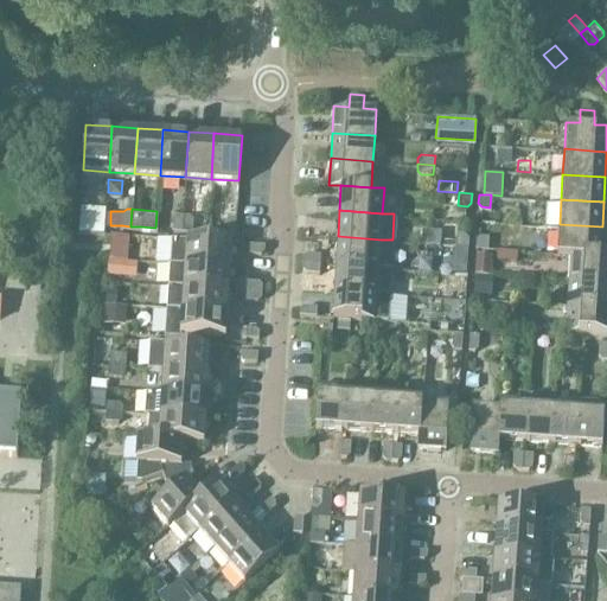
[(171,229),(183,229),(183,212),(174,212),(171,215),(171,229)]
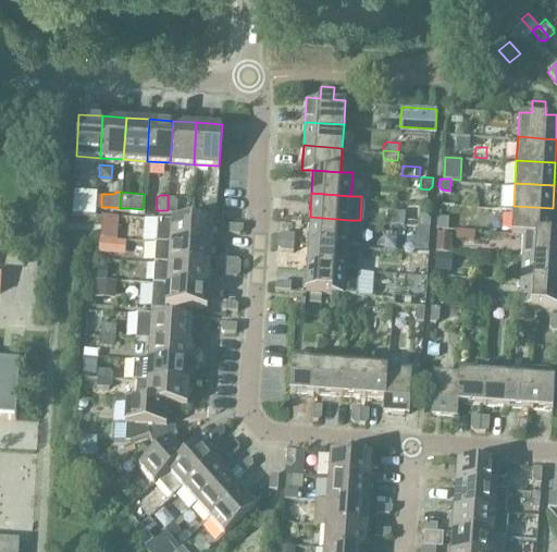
[(168,195),(168,210),(176,211),(177,199),(174,195),(168,195)]
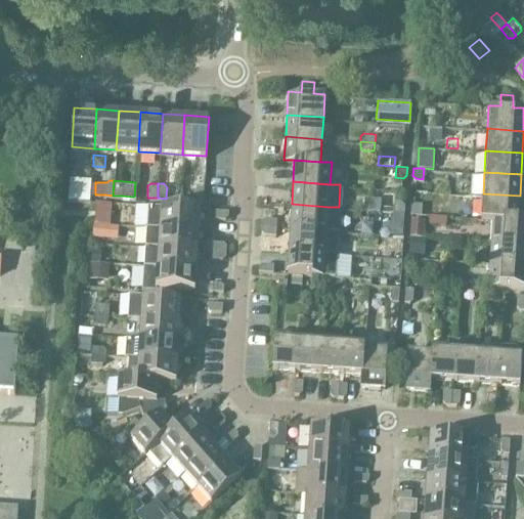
[(194,201),(203,201),(204,186),(199,186),(195,188),(194,201)]
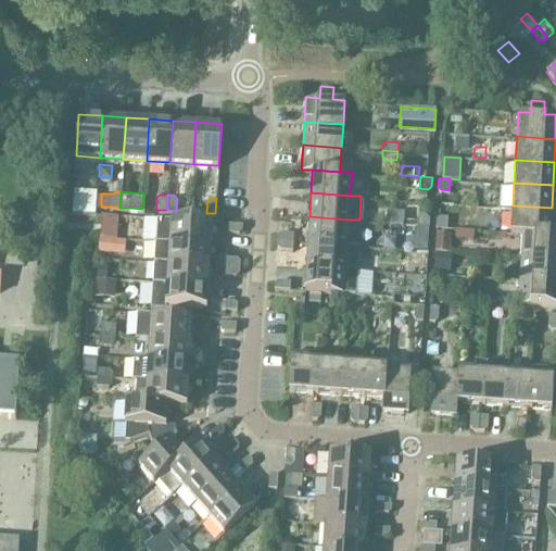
[(510,229),(522,230),(550,233),(552,208),(513,205),(510,229)]
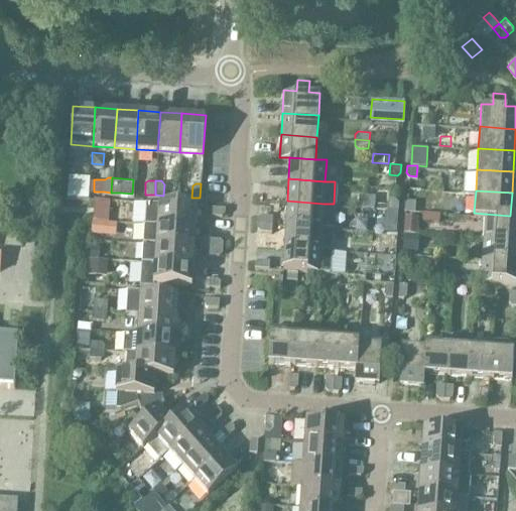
[(388,208),(398,209),(398,200),(396,198),(388,197),(388,208)]
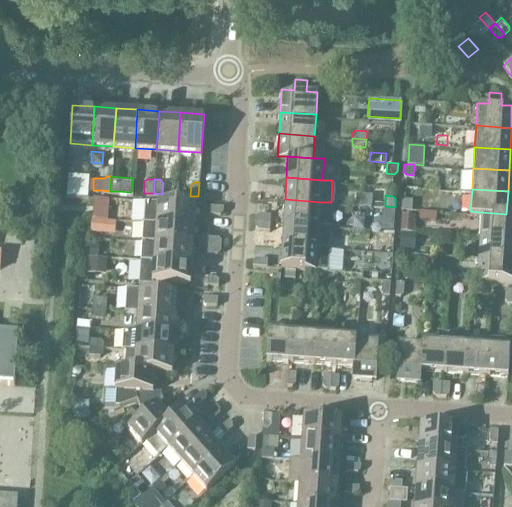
[(404,196),(401,199),(401,207),(411,207),(412,197),(404,196)]
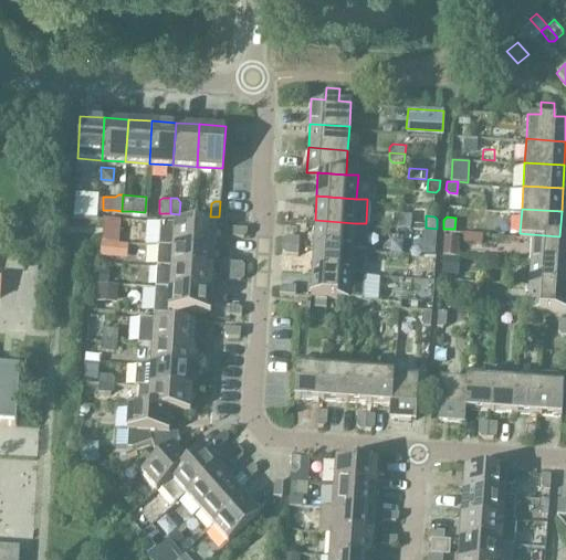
[(102,219),(101,239),(116,240),(118,219),(102,219)]
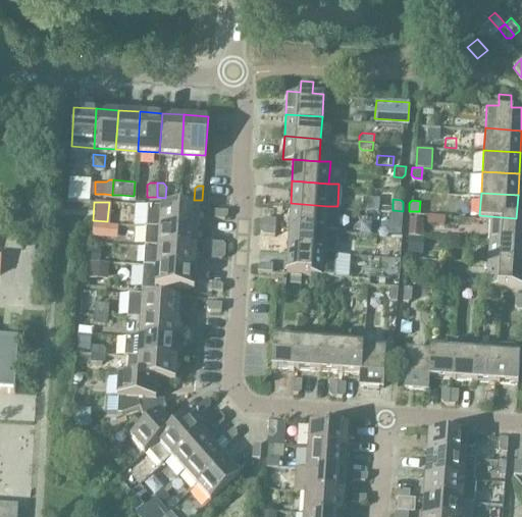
[(148,202),(146,224),(198,227),(199,206),(148,202)]
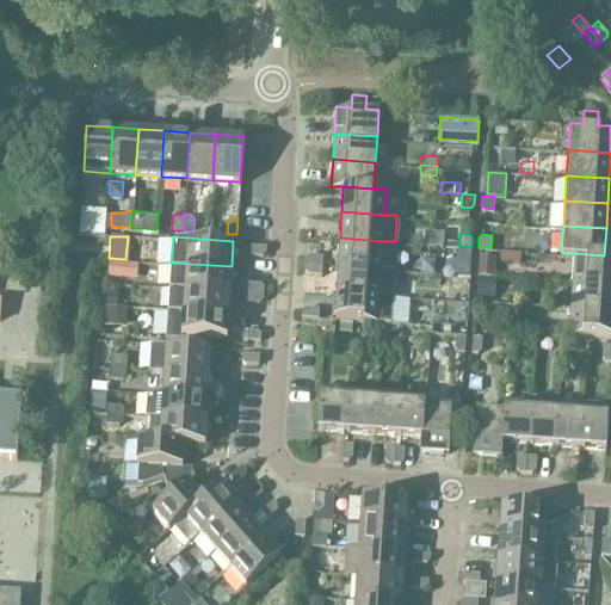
[(340,238),(338,264),(394,266),(395,241),(383,241),(340,238)]
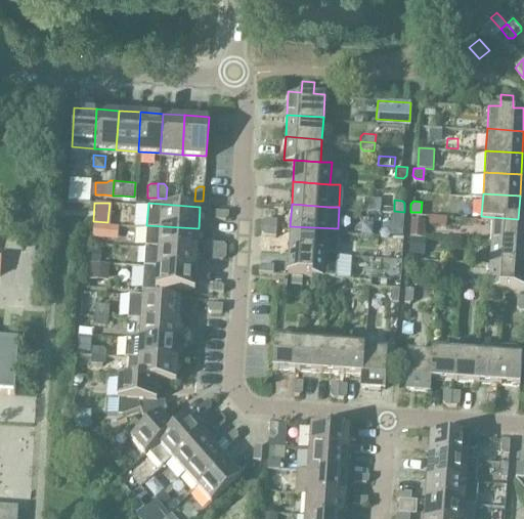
[(214,208),(213,216),(224,217),(227,214),(227,209),(214,208)]
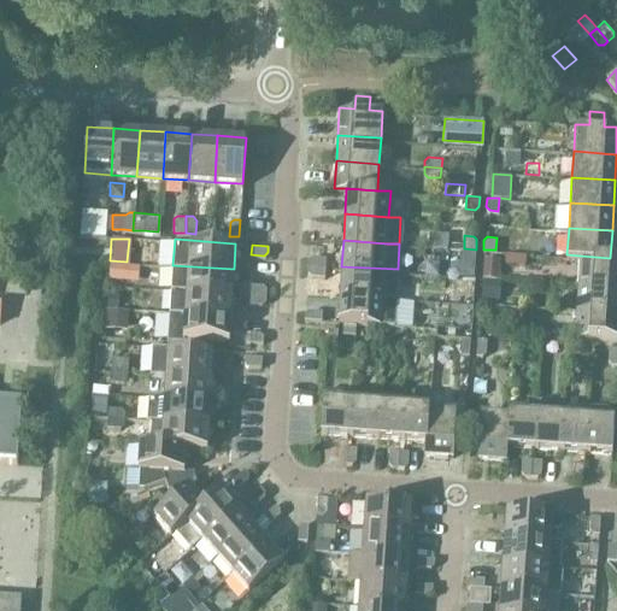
[(309,258),(307,264),(325,265),(325,256),(312,254),(309,258)]
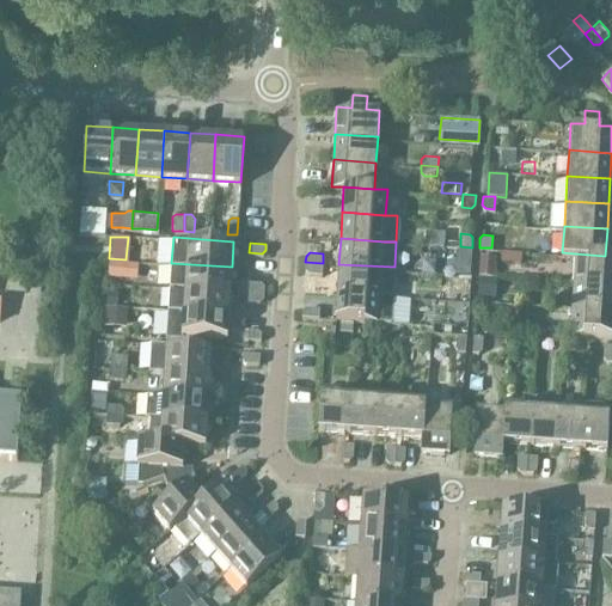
[(575,253),(573,281),(611,282),(611,255),(605,256),(575,253)]
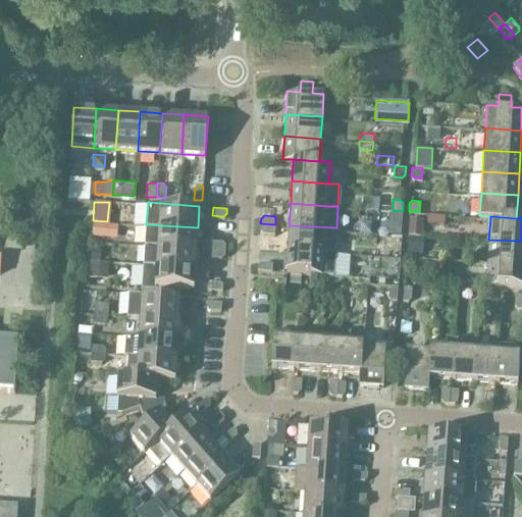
[(410,217),(409,235),(422,236),(423,218),(410,217)]
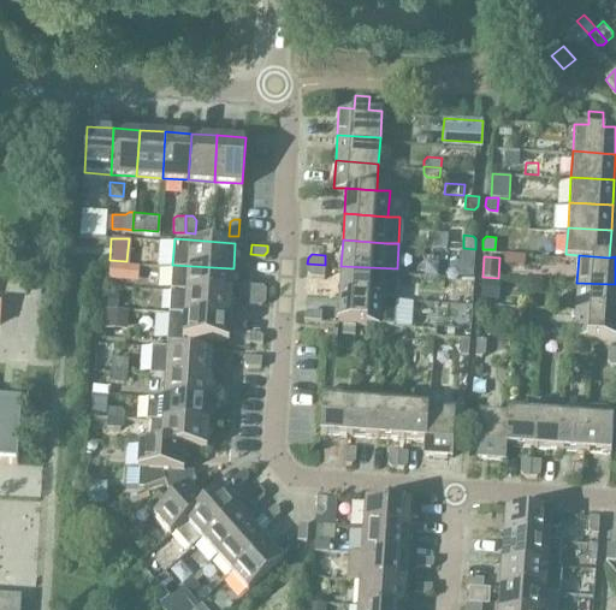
[(110,260),(108,277),(137,278),(138,262),(126,261),(110,260)]
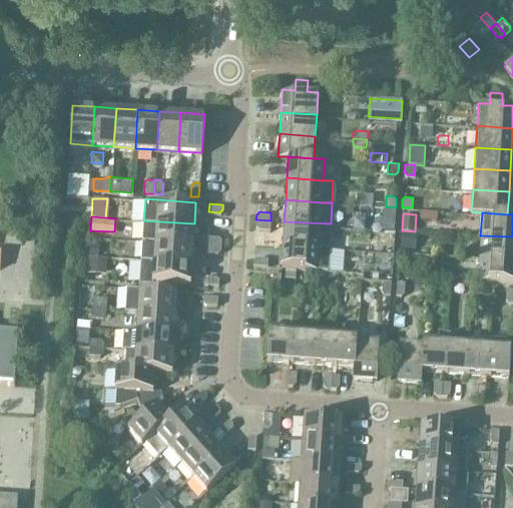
[(271,220),(255,219),(255,224),(259,227),(270,228),(271,220)]
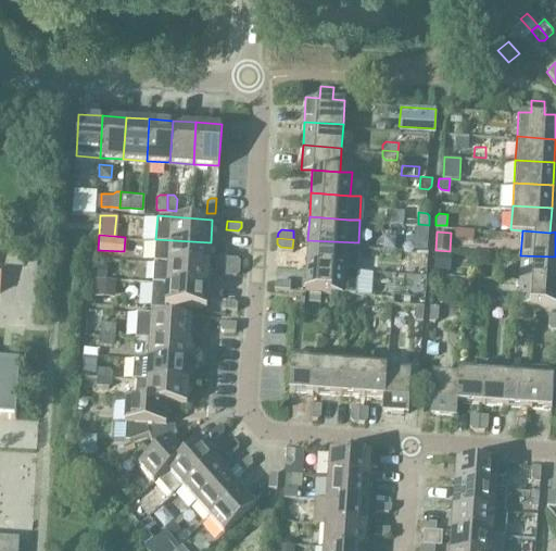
[(155,239),(154,260),(210,263),(211,242),(155,239)]
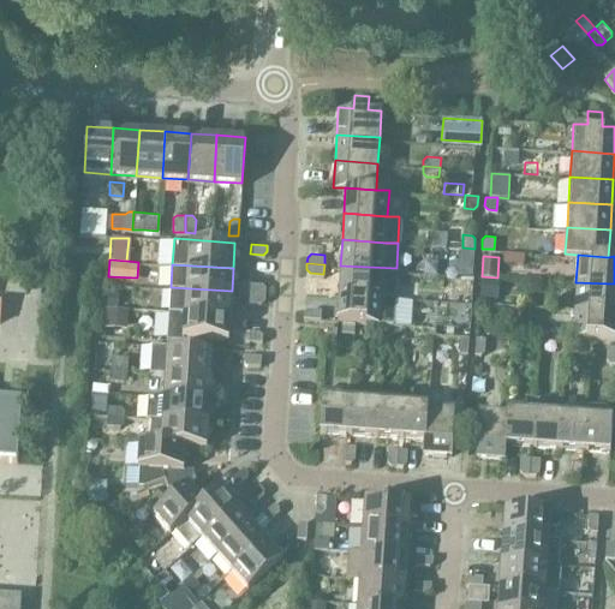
[(340,266),(339,291),(394,294),(396,268),(340,266)]
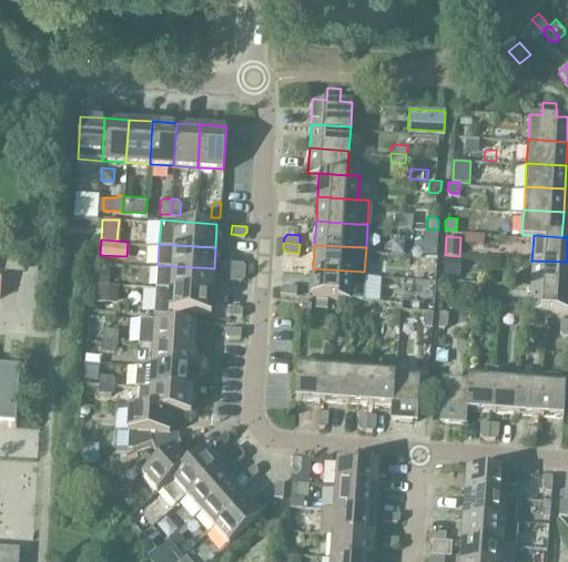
[(417,254),(417,266),(429,267),(430,255),(417,254)]
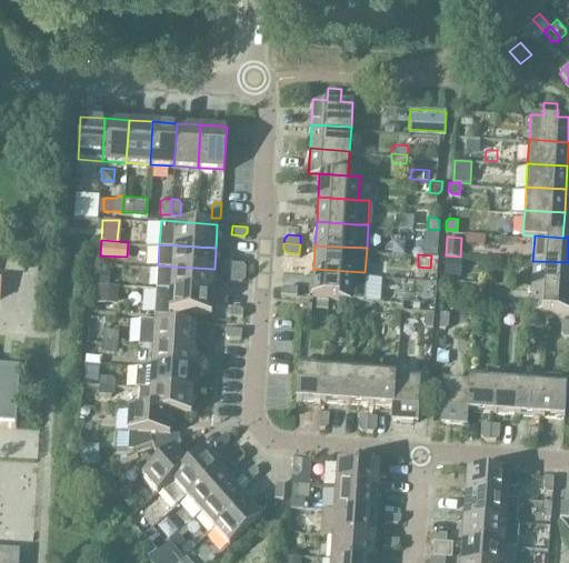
[(446,255),(445,272),(460,273),(461,257),(460,257),(446,255)]
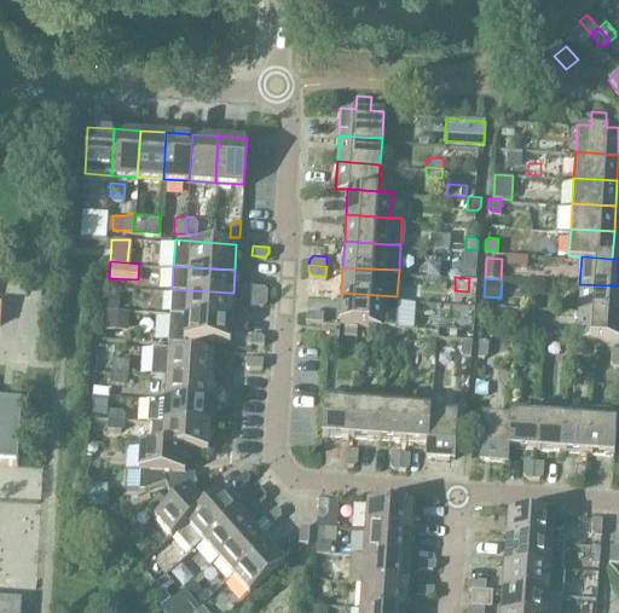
[(250,284),(249,294),(266,295),(266,288),(262,284),(250,284)]
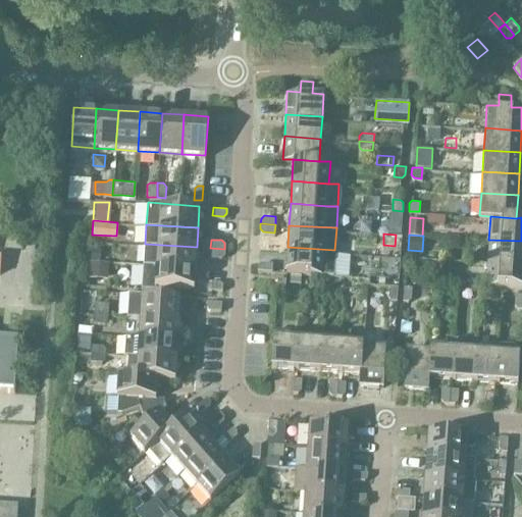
[(521,241),(488,240),(487,261),(521,263),(521,241)]
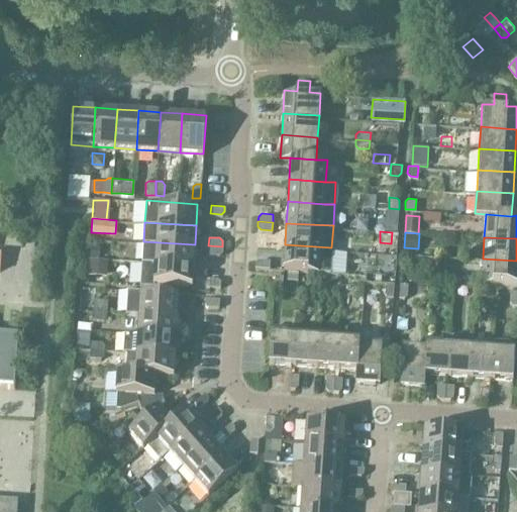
[(143,241),(142,261),(193,264),(195,244),(143,241)]
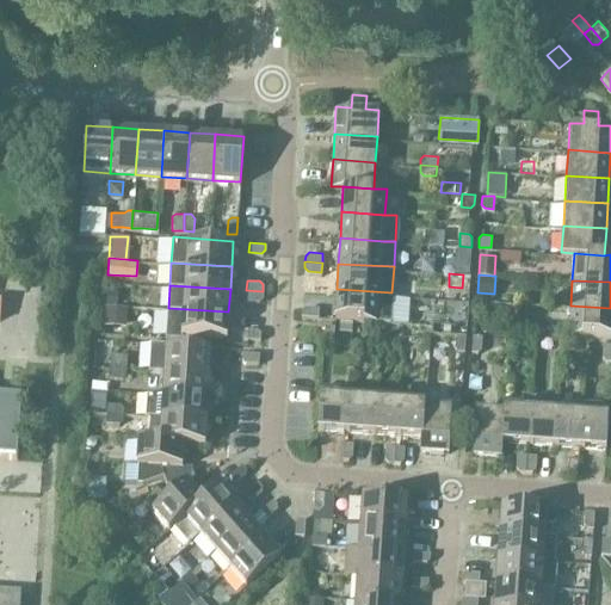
[(106,289),(105,303),(116,304),(116,289),(106,289)]
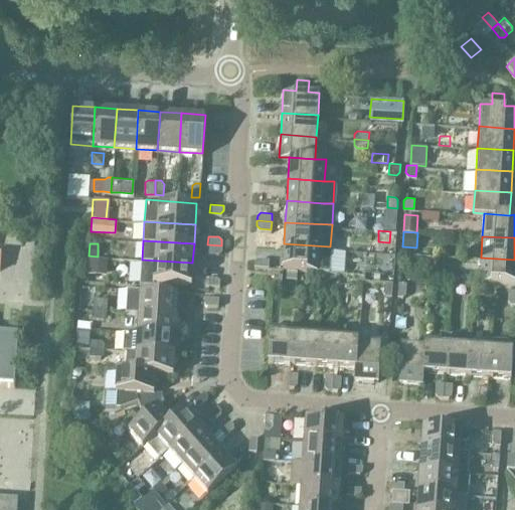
[(330,246),(284,243),(282,267),(329,270),(330,246)]
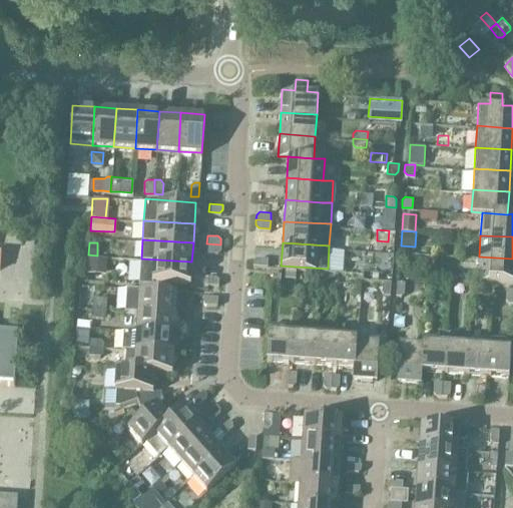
[(220,244),(206,243),(206,251),(217,252),(219,250),(220,244)]
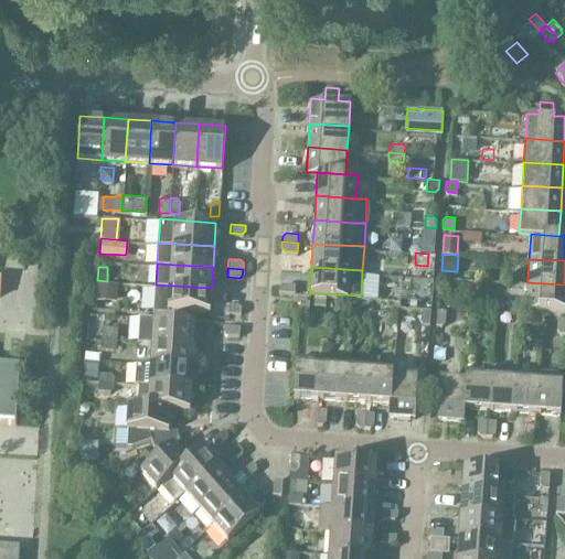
[(278,290),(295,291),(295,282),(283,281),(279,285),(278,290)]
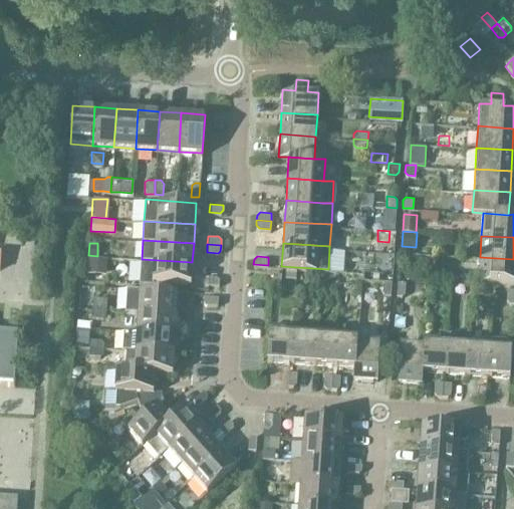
[(408,256),(407,272),(422,273),(423,257),(408,256)]
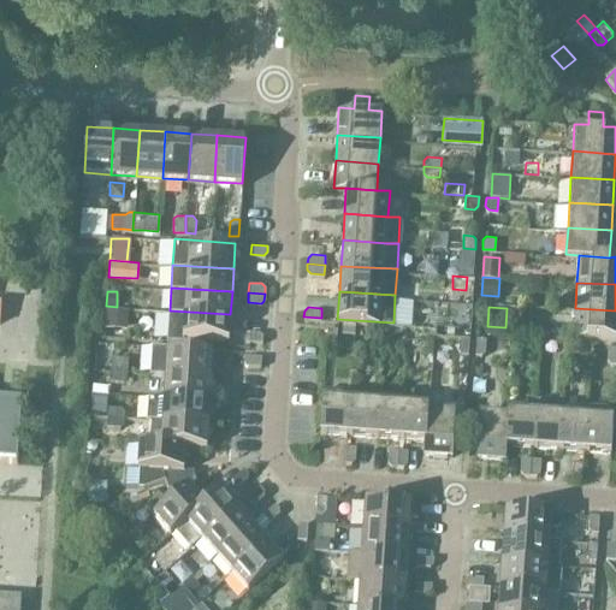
[(105,308),(104,327),(122,329),(124,309),(105,308)]
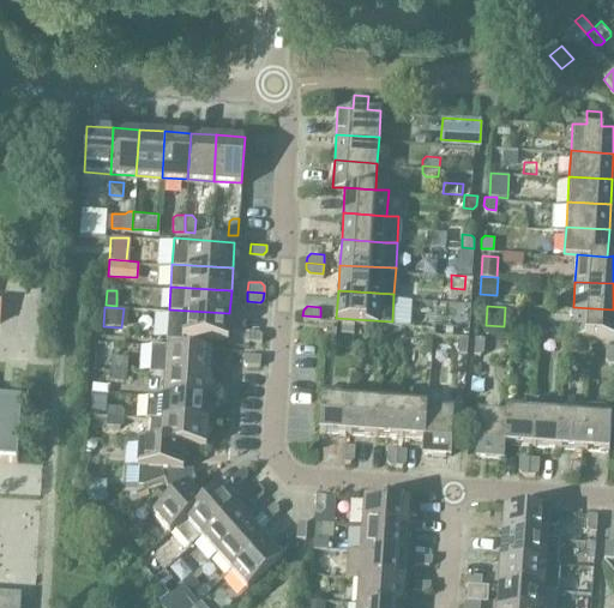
[(613,309),(573,307),(572,335),(613,337),(613,309)]
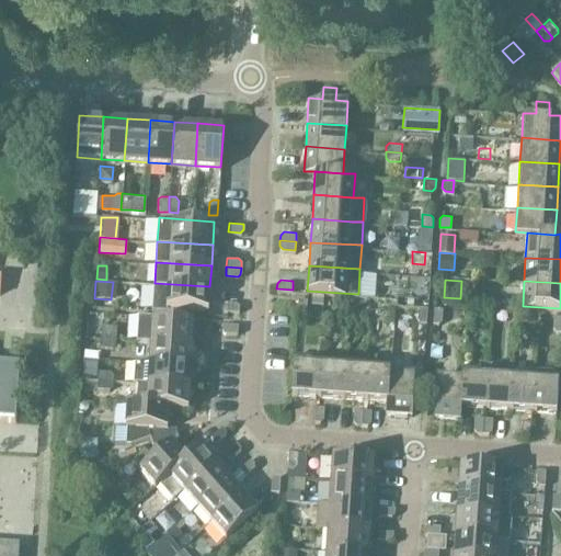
[(209,286),(155,283),(152,305),(208,308),(209,286)]
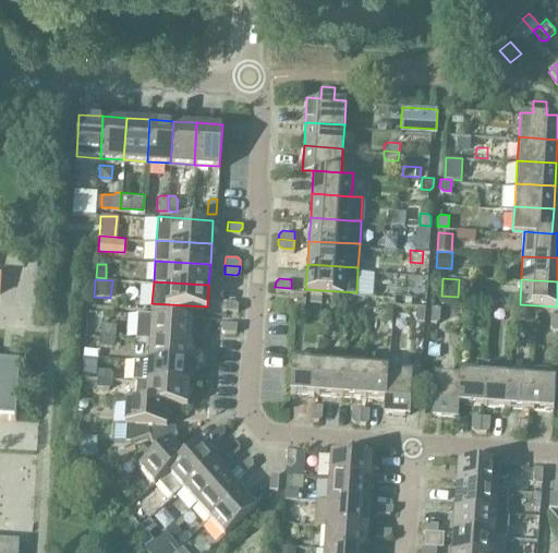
[(296,299),(295,311),(301,311),(304,308),(305,296),(296,295),(296,296),(296,299)]
